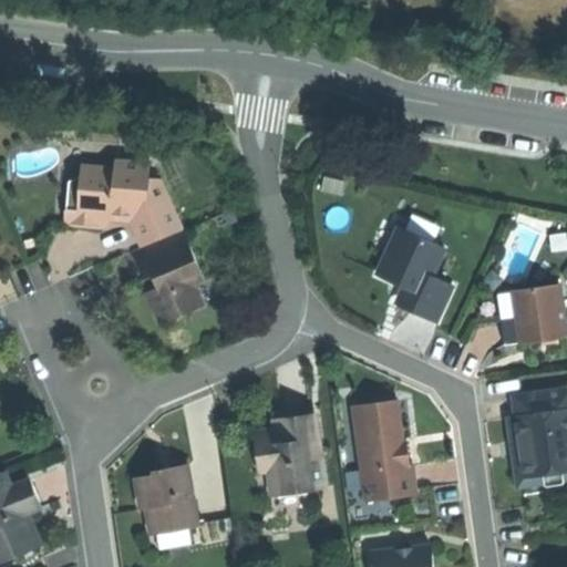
[(117,169),(117,177),(84,174),(82,204),(73,209),(70,227),(88,228),(105,230),(113,215),(130,217),(143,248),(183,230),(168,197),(147,206),(148,186),(151,173),(117,169)]
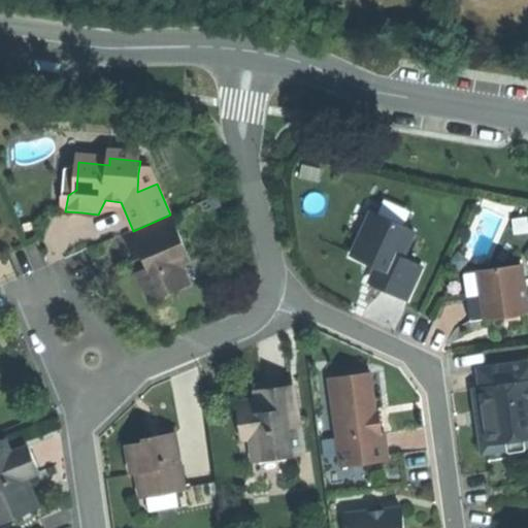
[(138,173),(137,192),(157,184),(150,168),(138,173)]
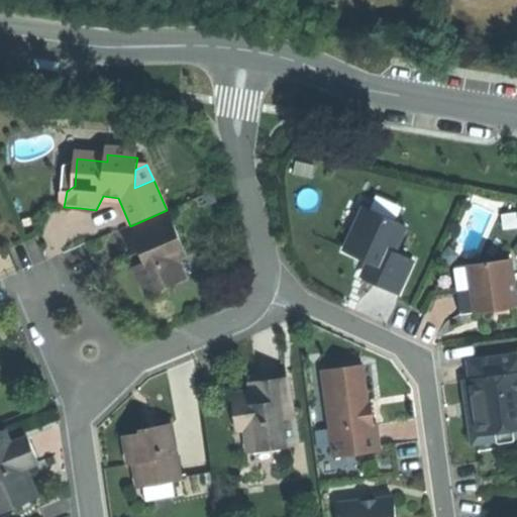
[(394,252),(405,226),(364,207),(343,250),(368,262),(374,265),(369,276),(367,280),(383,288),(397,294),(412,261),(394,252)]
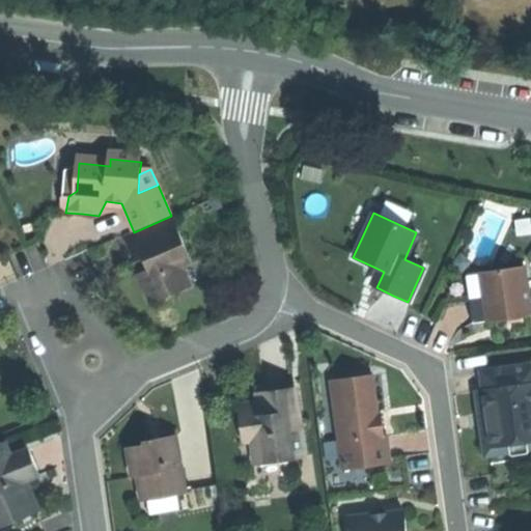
[(135,262),(143,259),(148,270),(137,275),(149,305),(172,295),(193,286),(184,266),(191,262),(171,216),(134,232),(123,236),(135,262)]
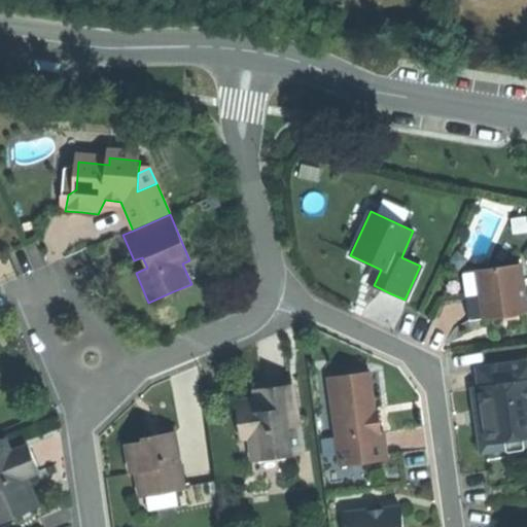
[(526,231),(524,216),(512,217),(514,234),(526,231)]
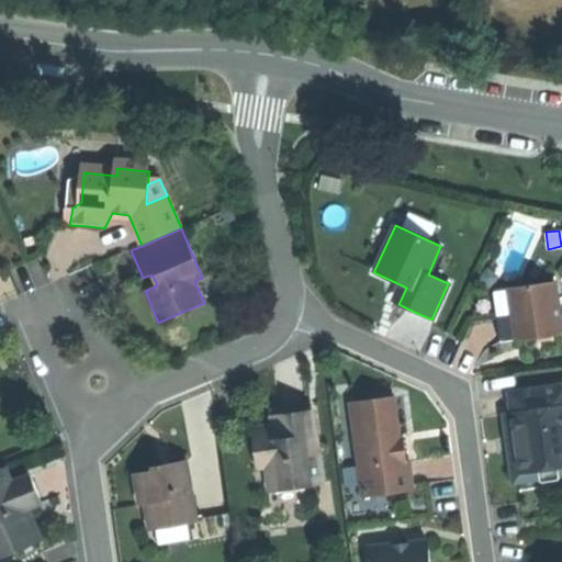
[(554,281),(507,288),(515,340),(561,333),(554,281)]
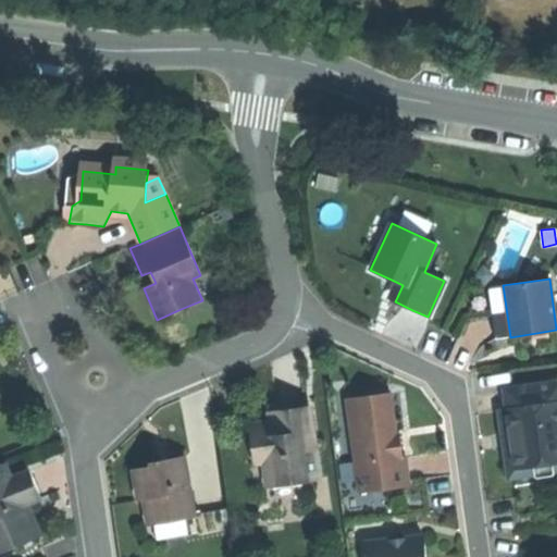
[(397,297),(403,285),(396,282),(391,294),(397,297)]
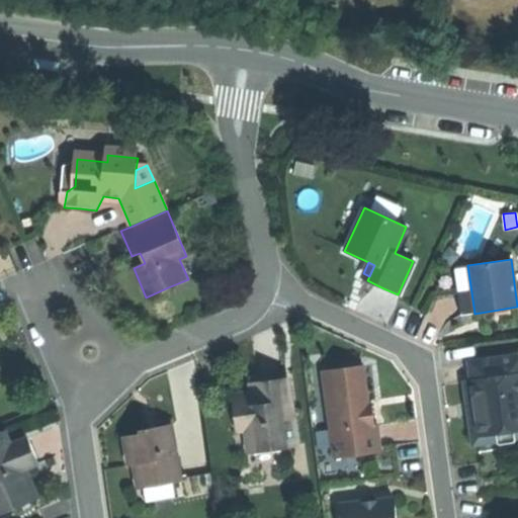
[(467,265),(453,268),(458,305),(460,316),(475,314),(467,265)]
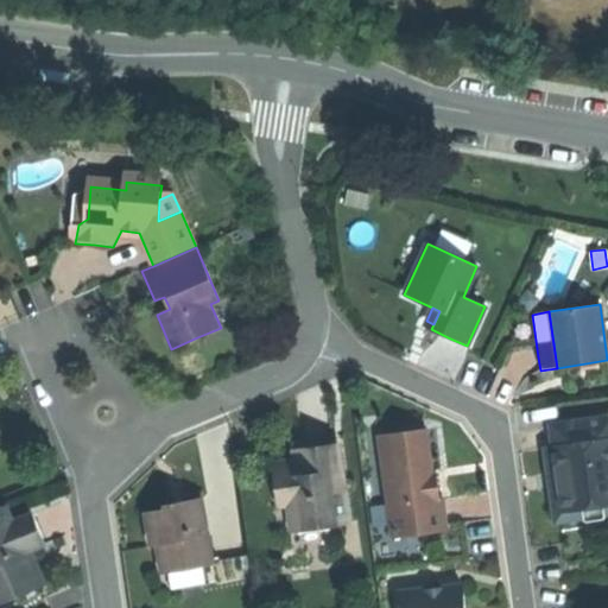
[(607,415),(549,424),(556,473),(562,513),(588,508),(588,506),(607,502),(607,415)]
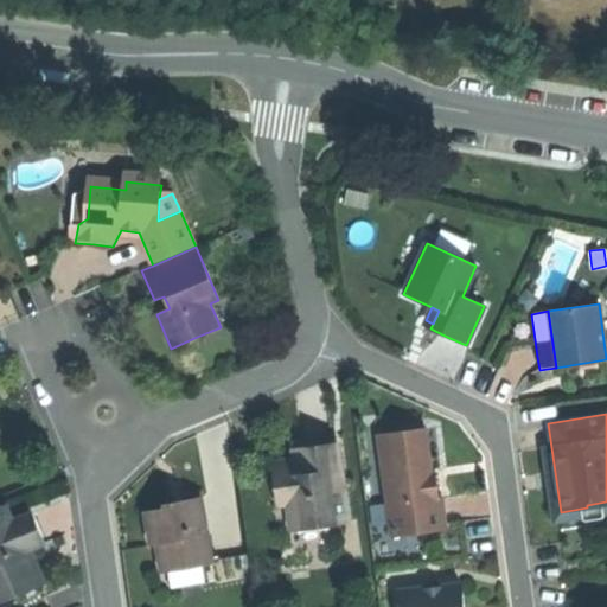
[(377,434),(389,535),(445,529),(443,513),(441,496),(438,497),(435,472),(430,473),(425,428),(377,434)]
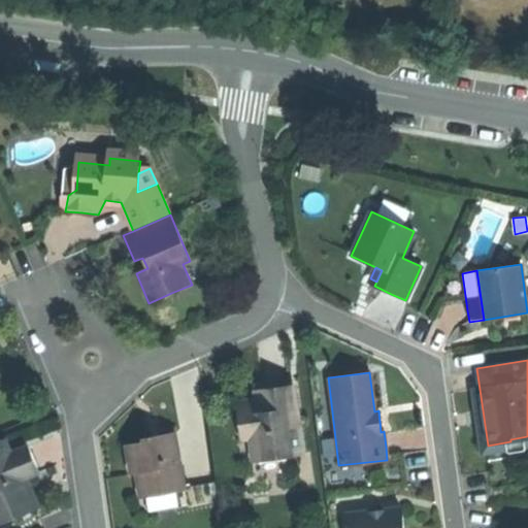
[(254,459),(302,453),(297,418),(295,418),(291,389),(274,391),(257,393),(258,402),(239,404),(244,439),(252,438),(254,459)]
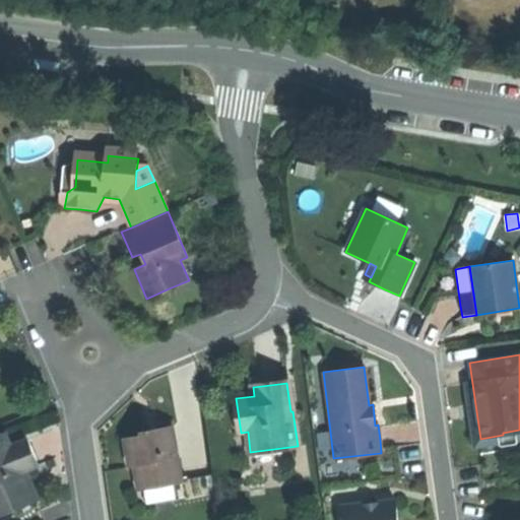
[(134,466),(139,490),(182,481),(171,427),(157,430),(157,434),(142,437),(124,440),(127,455),(130,467),(134,466)]
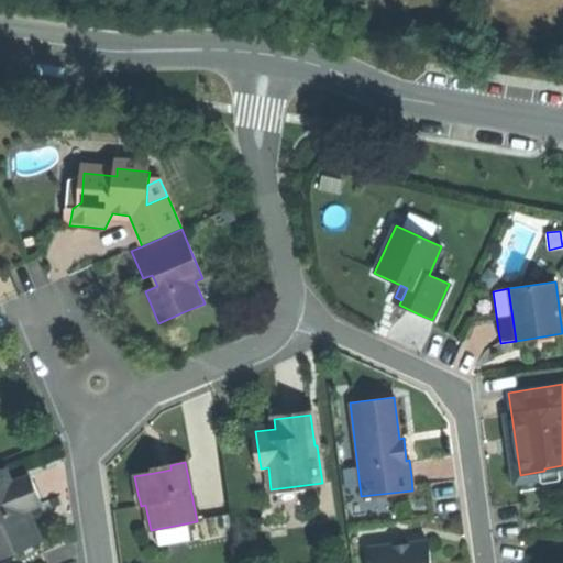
[(154,473),(170,470),(170,465),(169,463),(153,466),(154,473)]
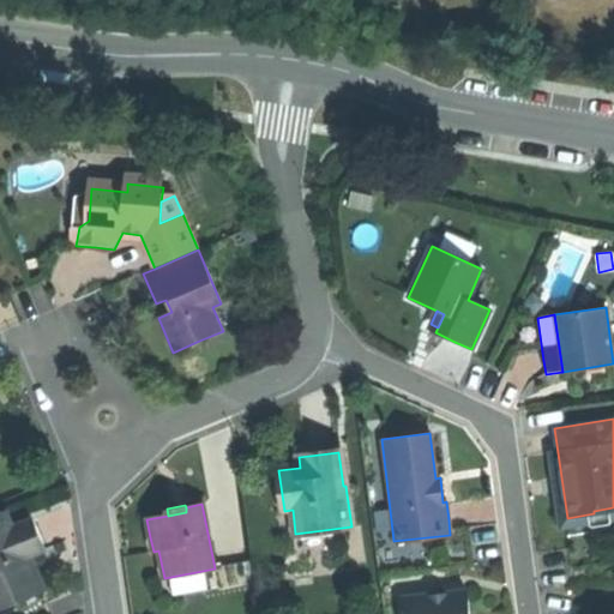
[(16,529),(8,511),(0,515),(0,613),(48,594),(44,584),(40,585),(29,560),(46,552),(40,539),(32,522),(16,529)]
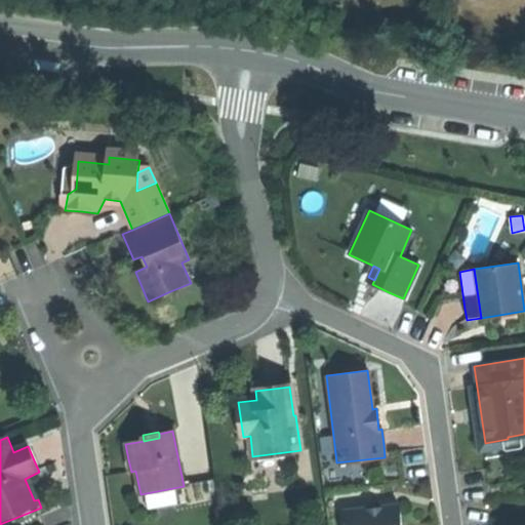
[(399,505),(344,511),(345,524),(401,524),(401,523),(399,505)]
